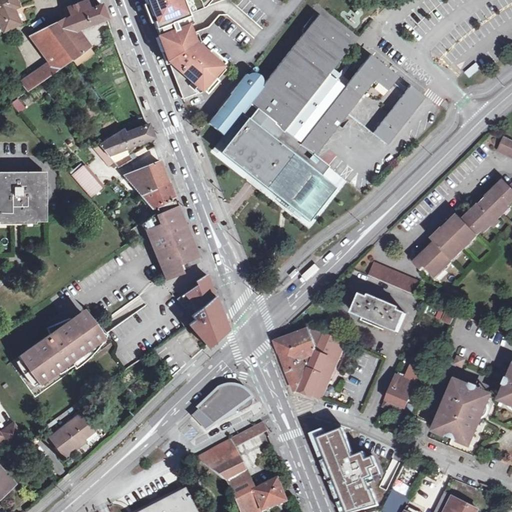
[(14,0),(0,0),(0,22),(4,31),(20,24),(13,9),(18,7),(14,0)]
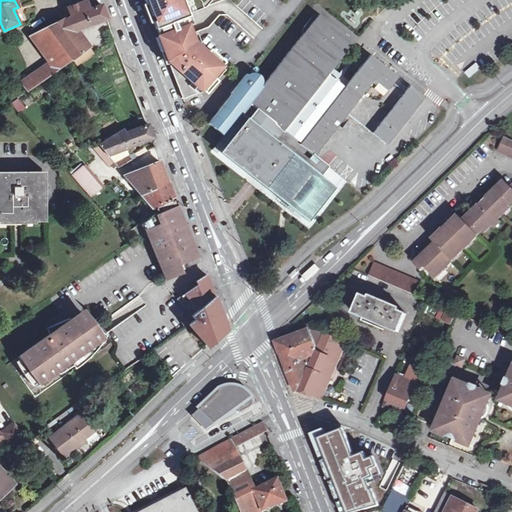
[(145,0),(159,35),(183,99),(203,91),(224,67),(195,41),(185,17),(190,15),(183,0),(145,0)]
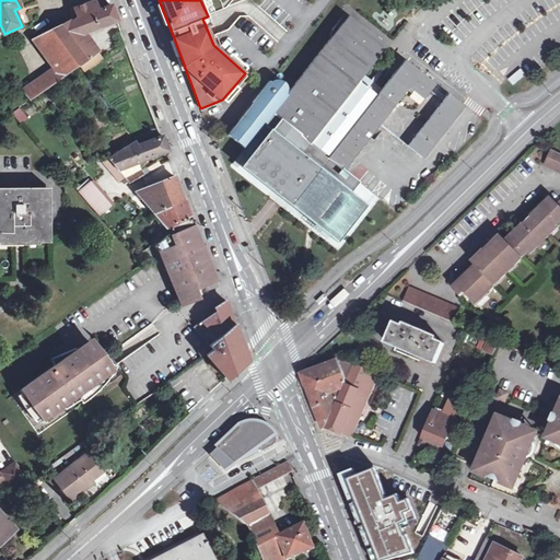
[(92,12),(98,10),(96,2),(90,4),(92,12)]
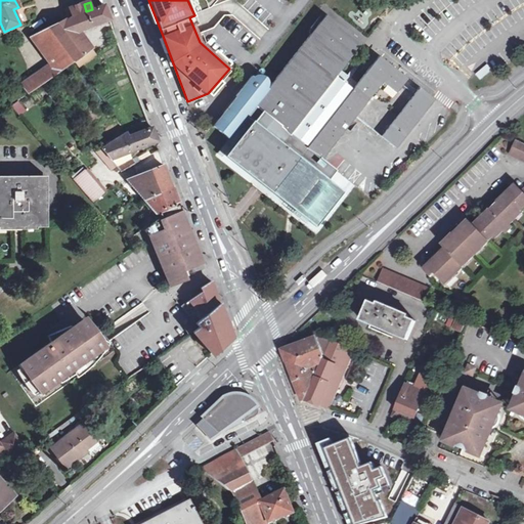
[(111,19),(104,5),(103,5),(92,9),(86,11),(84,4),(83,3),(70,8),(72,14),(68,16),(69,19),(51,29),(75,61),(79,67),(92,56),(76,33),(110,20),(111,19)]
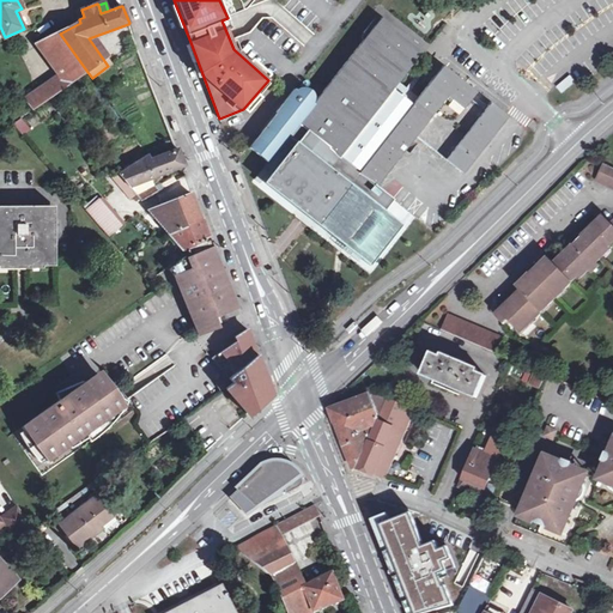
[(296,87),(277,111),(278,113),(250,147),(268,162),(290,135),(298,143),(303,146),(286,168),(310,186),(327,165),(354,187),(333,216),(375,249),(398,219),(386,210),(395,199),(377,186),(417,135),(462,173),(463,174),(509,116),(508,114),(492,102),(489,107),(480,99),(483,95),(444,65),(413,103),(406,98),(406,96),(405,93),(404,93),(401,95),(394,89),(425,49),(383,17),(314,103),(313,102),(314,98),(314,95),(310,90),(304,87),(301,87),(298,90),(296,87)]
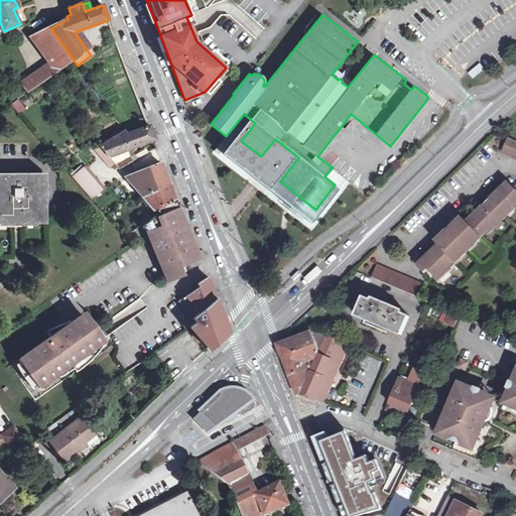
[(74,60),(50,28),(34,37),(52,62),(21,84),(27,93),(42,83),(74,60)]
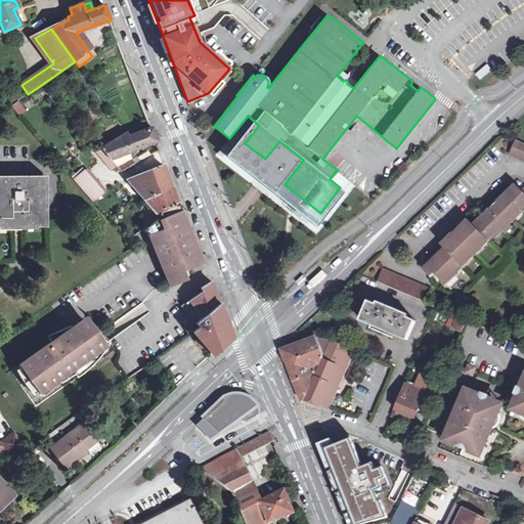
[(481,80),(493,71),(488,64),(476,74),(481,80)]
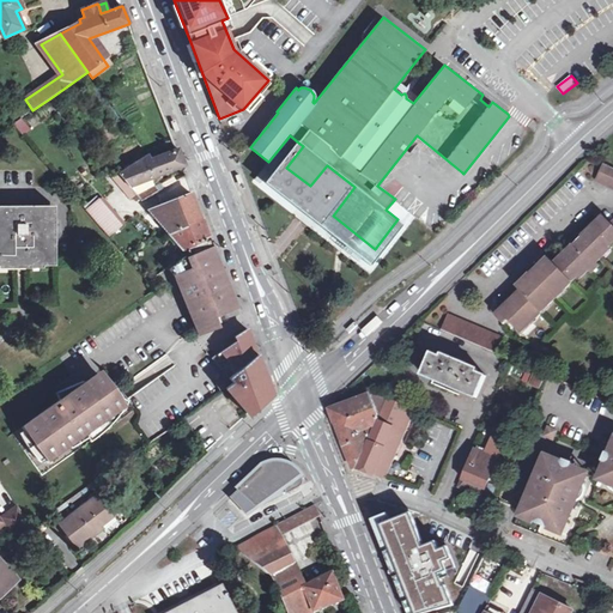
[(22,135),(30,131),(24,119),(16,123),(22,135)]
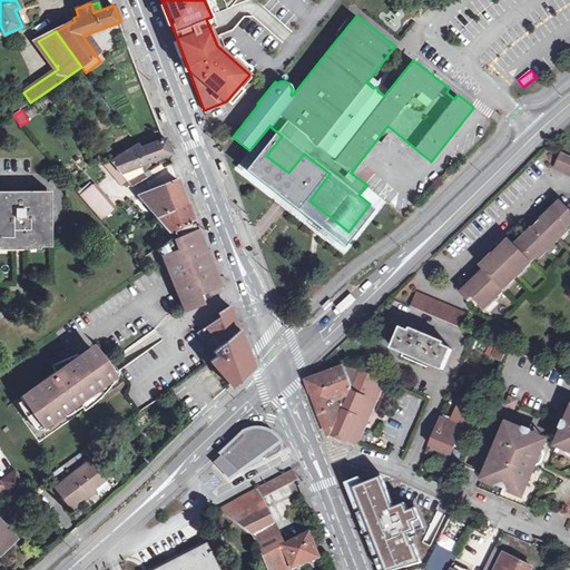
[(288,173),(266,156),(282,136),(277,133),(247,172),(285,198),(344,245),(374,207),(370,204),(349,232),(310,200),(330,174),(304,154),(288,173)]
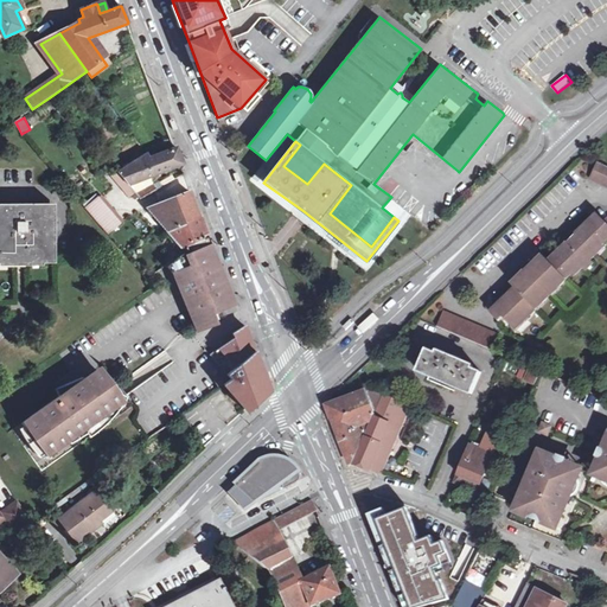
[(147,153),(117,172),(117,173),(128,185),(180,165),(183,164),(177,148),(176,148),(151,158),(147,153)]
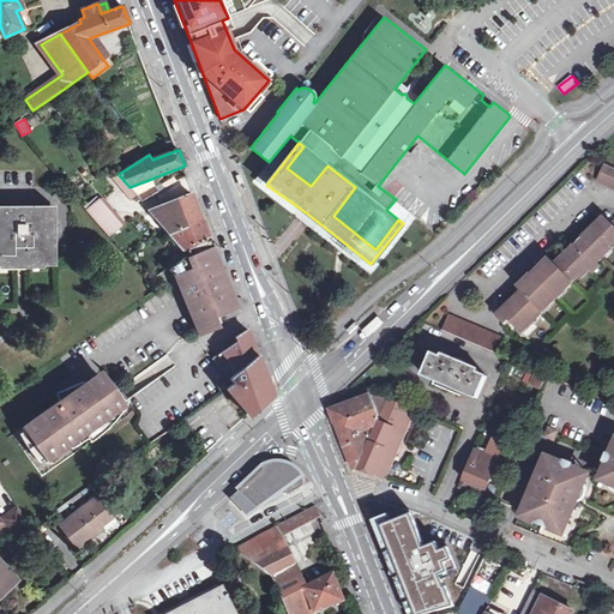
[(613,167),(606,163),(597,180),(613,187),(613,167)]
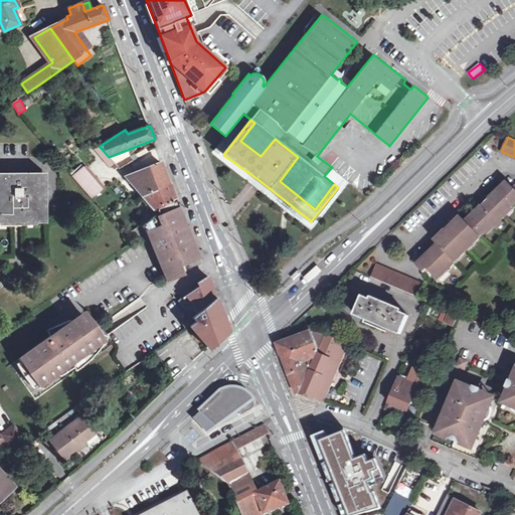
[(222,141),(214,150),(218,154),(226,144),(222,141)]
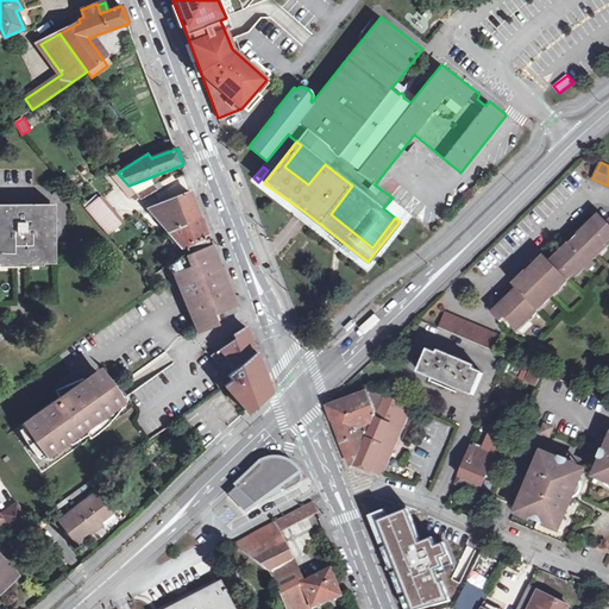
[(135,193),(129,186),(118,174),(113,177),(130,196),(135,193)]
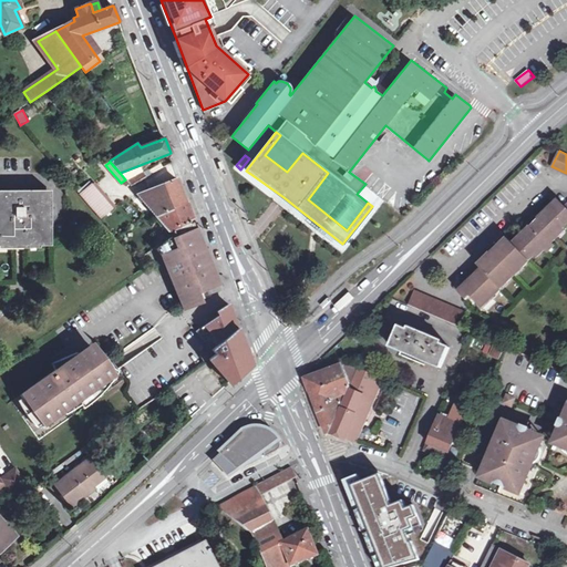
[(132,186),(146,177),(143,173),(127,182),(129,184),(132,186)]
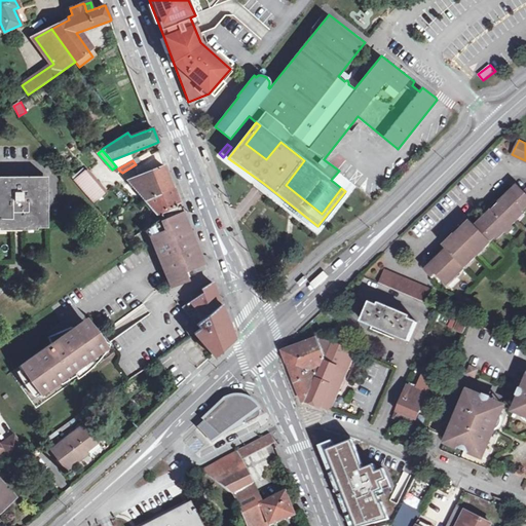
[(145,200),(173,189),(167,177),(163,166),(128,181),(145,200)]
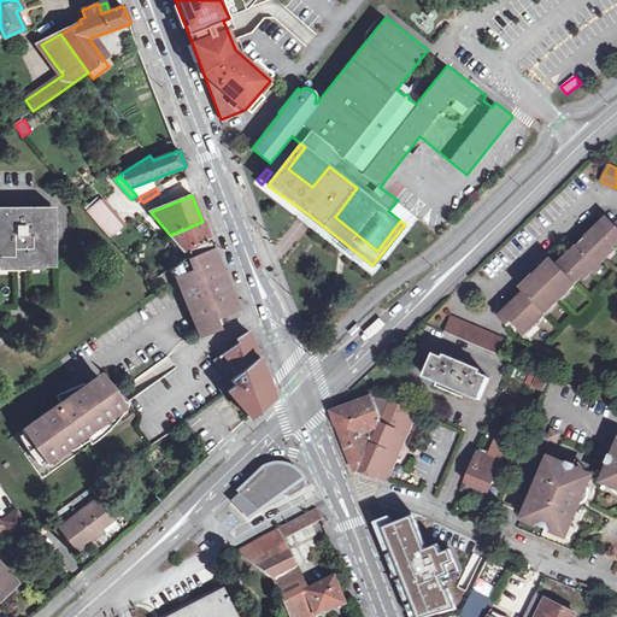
[(104,229),(116,218),(101,201),(88,212),(103,230),(104,229)]
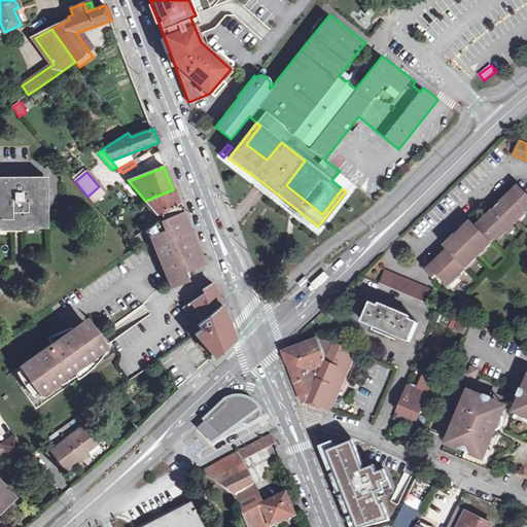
[(49,178),(0,177),(0,227),(16,229),(22,229),(49,229),(49,178)]
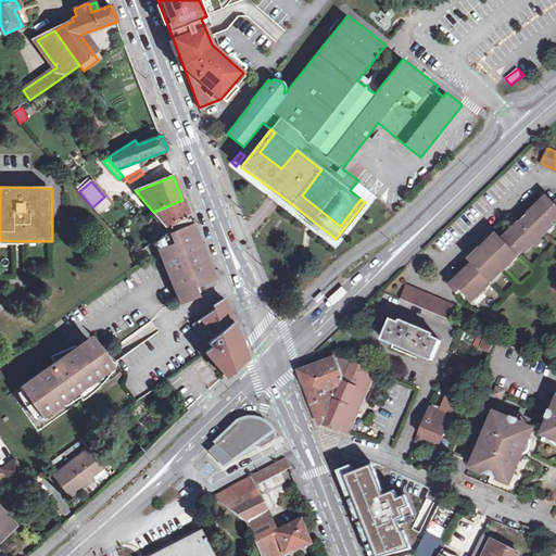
[(99,214),(110,204),(104,197),(93,206),(99,214)]
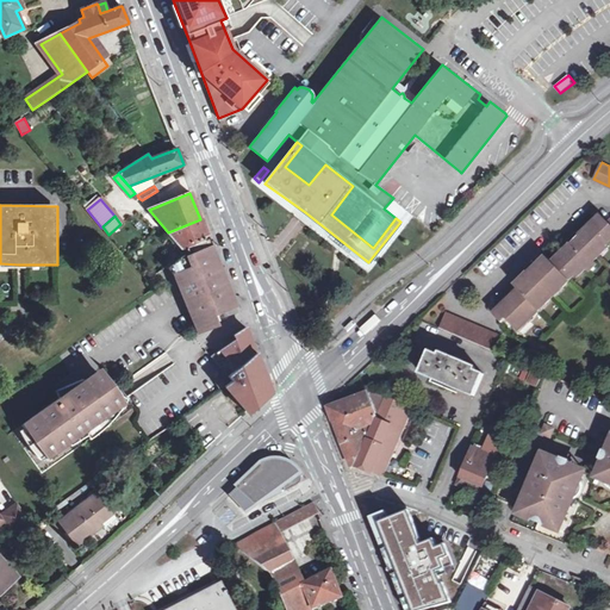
[(571,246),(553,263),(570,280),(583,267),(585,269),(601,255),(598,253),(609,240),(609,219),(608,222),(601,216),(582,235),(578,231),(567,242),(571,246)]
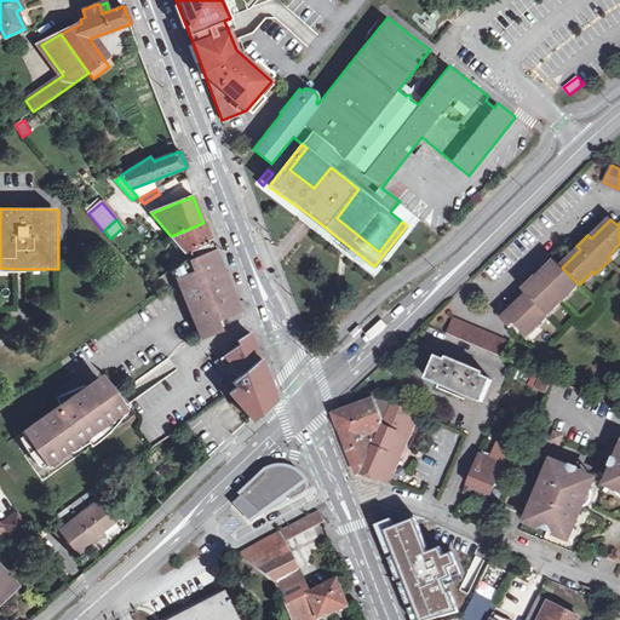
[(204,223),(171,236),(183,251),(168,263),(173,269),(188,257),(185,253),(213,241),(210,231),(205,222),(204,223)]
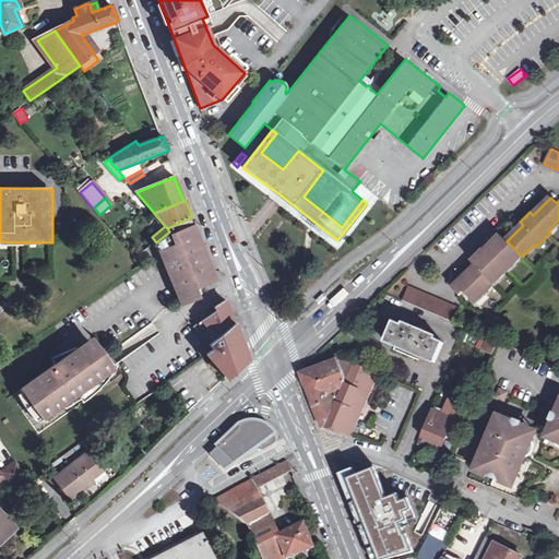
[(194,223),(192,217),(167,228),(169,232),(156,242),(152,246),(157,253),(158,252),(181,305),(198,298),(192,285),(197,283),(199,287),(215,280),(194,226),(195,226),(194,223)]
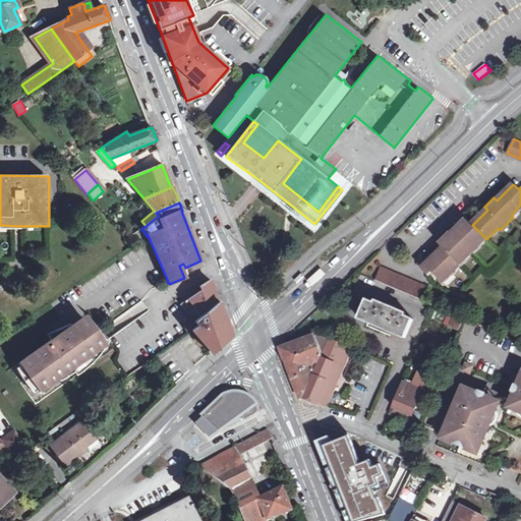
[(444,247),(422,268),(429,276),(432,273),(441,280),(451,271),(453,273),(461,266),(459,264),(465,257),(466,259),(474,252),(472,249),(479,243),(481,245),(487,240),(486,239),(472,225),(467,220),(457,229),(453,233),(449,229),(437,240),(444,247)]
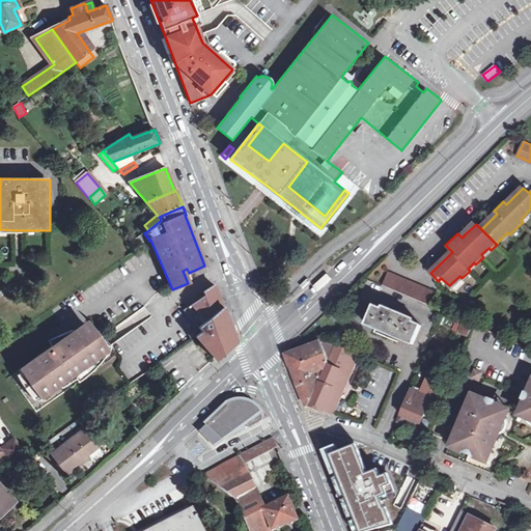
[(383,285),(431,306),(437,292),(389,272),(383,285)]
